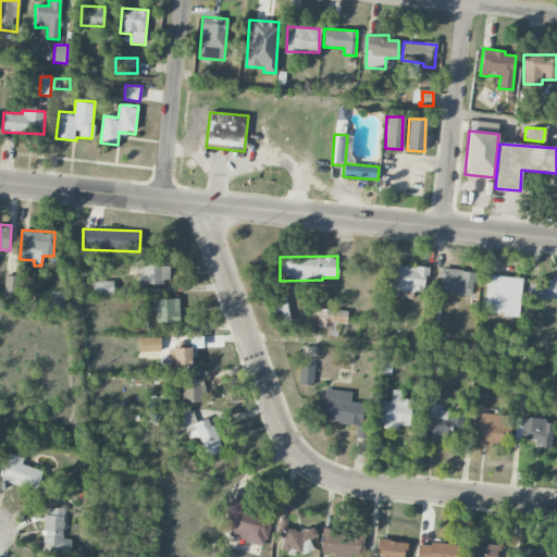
[(169,283),(169,262),(138,263),(139,284),(169,283)]
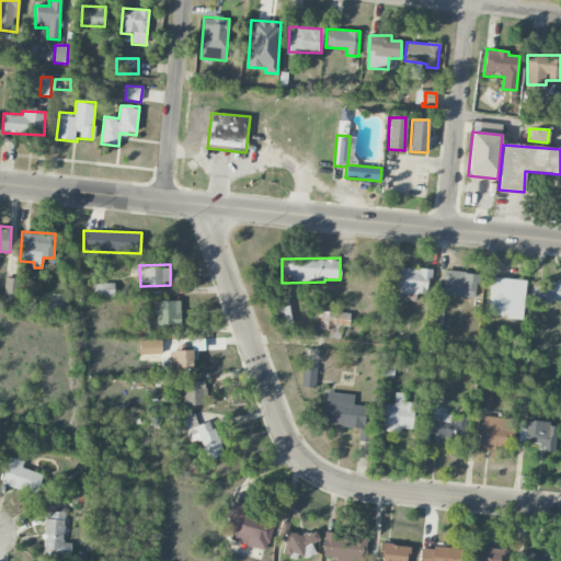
[(426,294),(427,283),(432,283),(432,270),(398,267),(397,293),(426,294)]
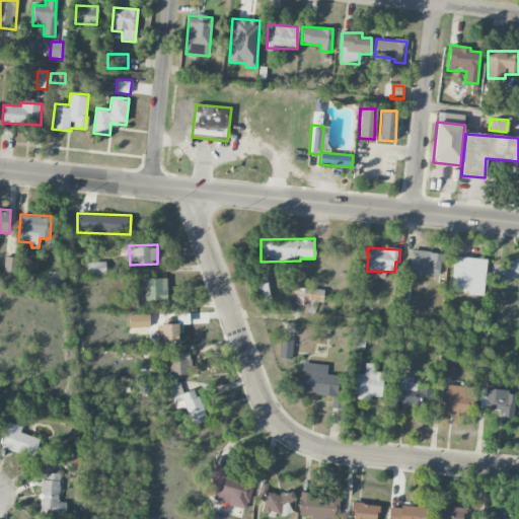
[(410,272),(429,273),(429,269),(440,270),(441,252),(410,251),(410,272)]
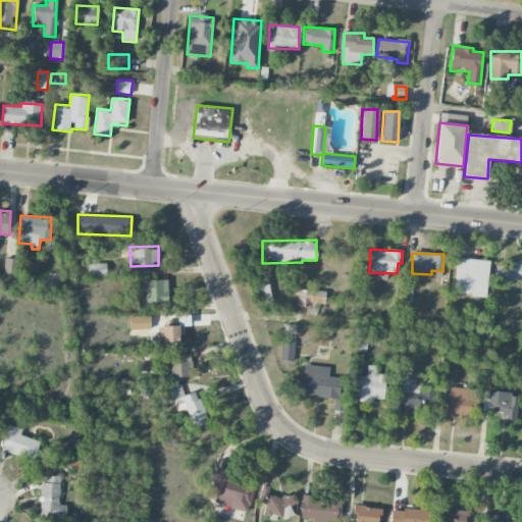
[(454,294),(486,297),(487,275),(481,275),(482,260),(456,258),(454,294)]
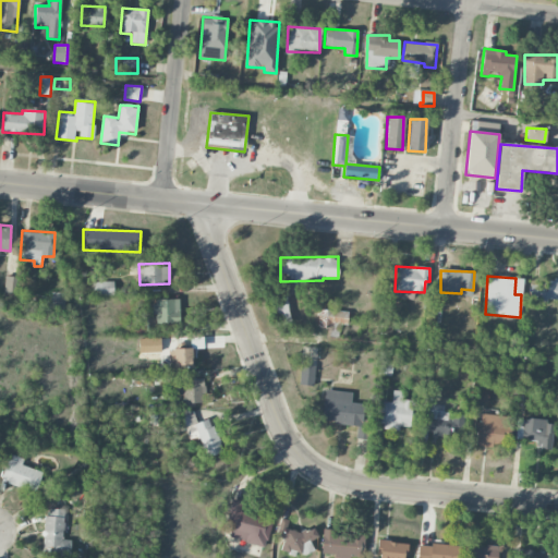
[(19,293),(20,277),(4,277),(4,292),(19,293)]
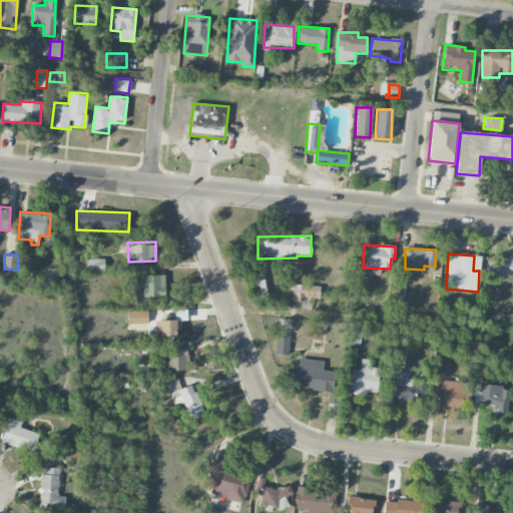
[(85,273),(104,272),(104,259),(85,260),(85,273)]
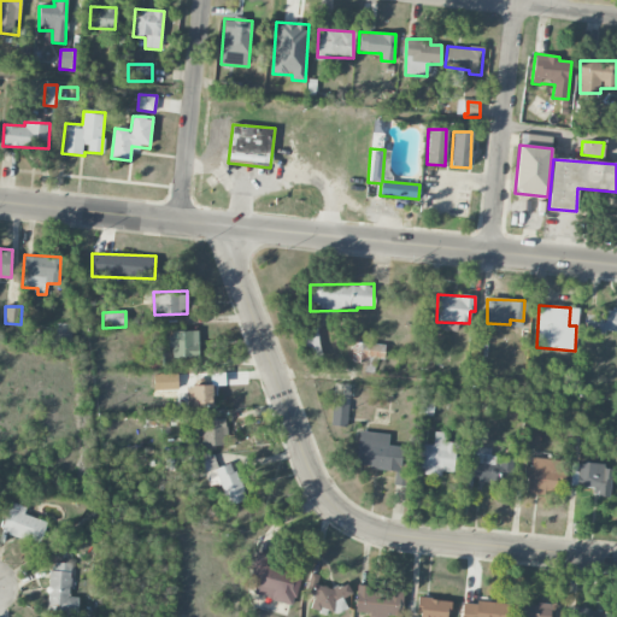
[(616,311),(587,311),(587,331),(616,331),(616,311)]
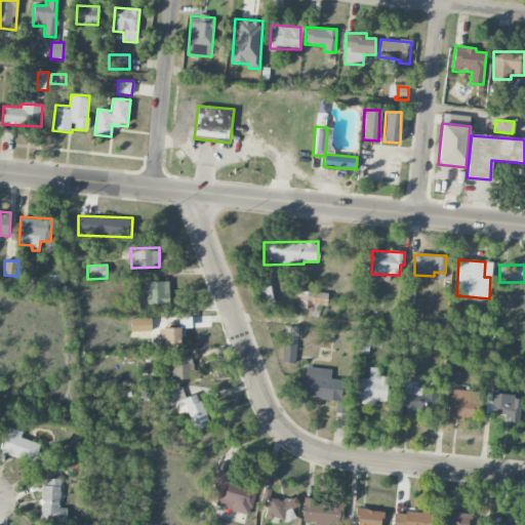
[(61,275),(47,276),(48,290),(62,289),(61,275)]
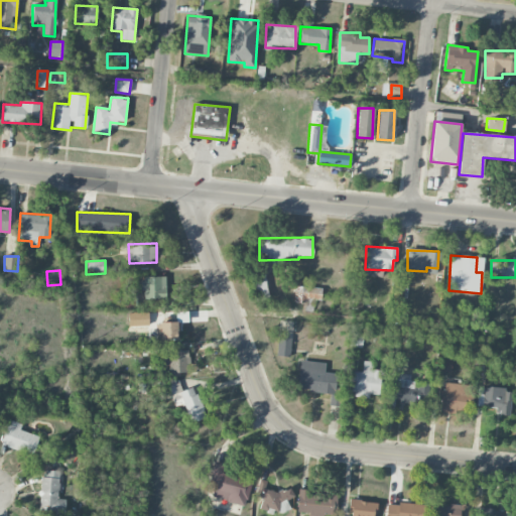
[(266,275),(250,275),(251,299),(267,298),(266,275)]
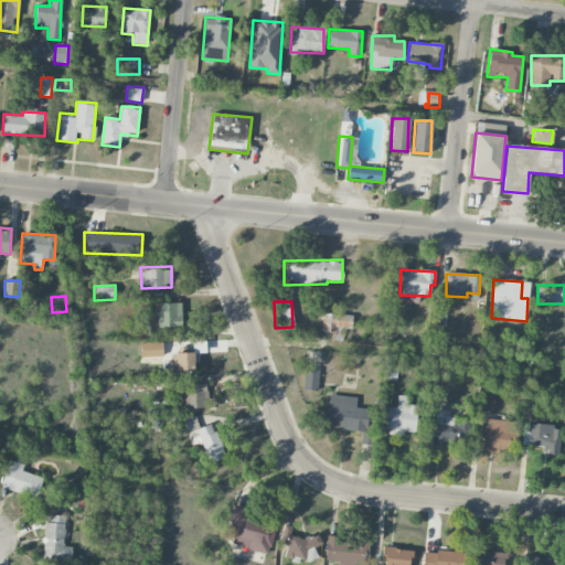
[(180,302),(155,304),(155,319),(158,319),(158,328),(181,328),(180,302)]
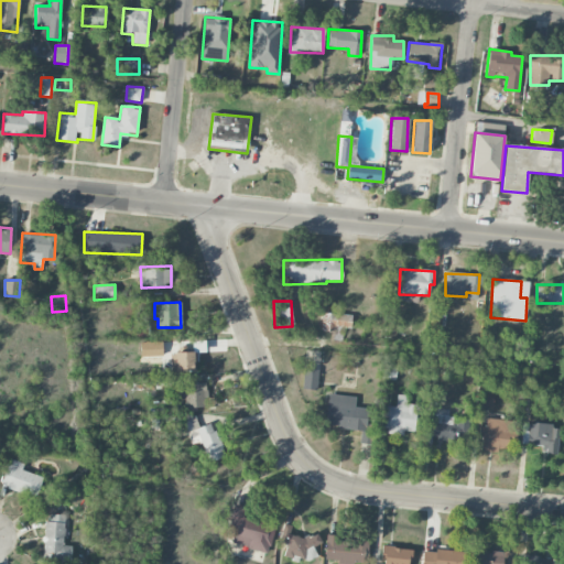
[(322,331),(336,332),(336,327),(351,328),(351,314),(322,313),(322,331)]
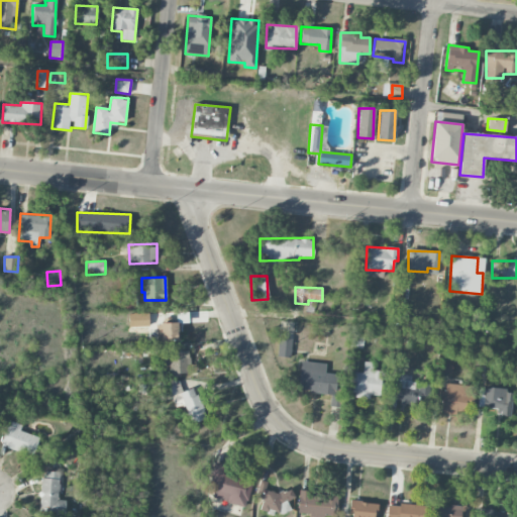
[(156,324),(157,341),(180,340),(179,323),(156,324)]
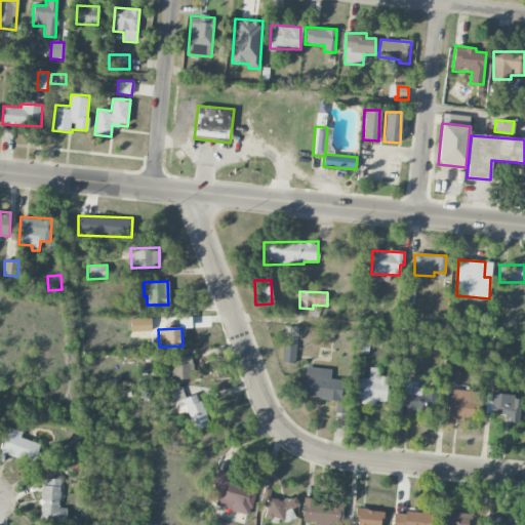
[(296,344),(283,344),(282,362),(294,363),(296,344)]
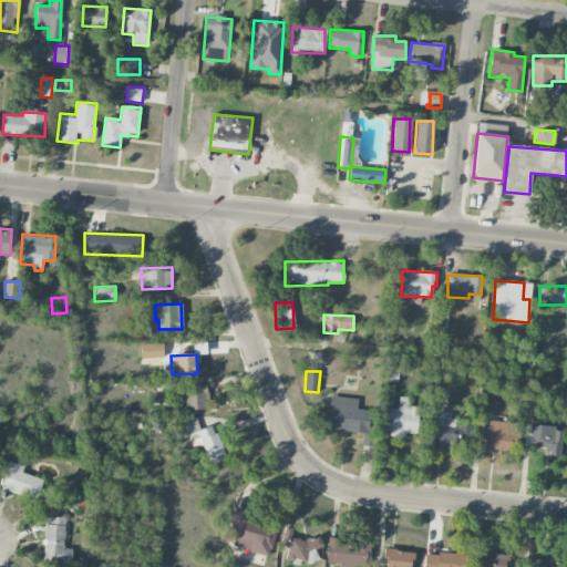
[(207,384),(181,385),(182,401),(184,400),(185,412),(208,411),(207,384)]
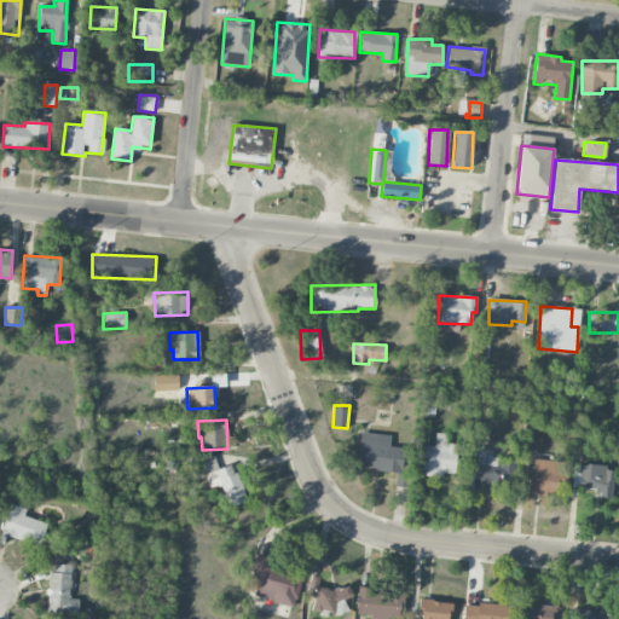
[(541,447),(541,424),(526,424),(526,446),(541,447)]
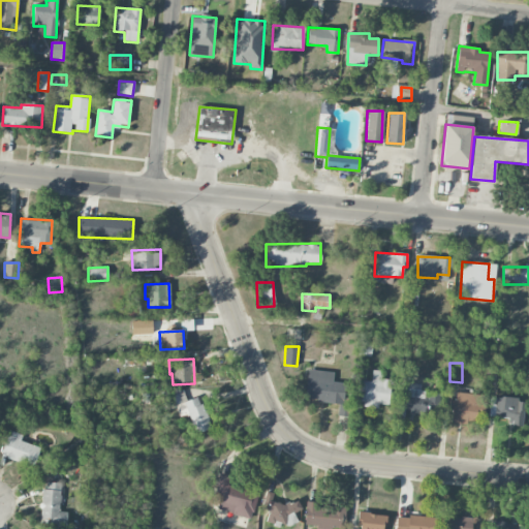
[(334,372),(308,370),(305,400),(339,403),(338,416),(344,416),(347,383),(333,382),(334,372)]
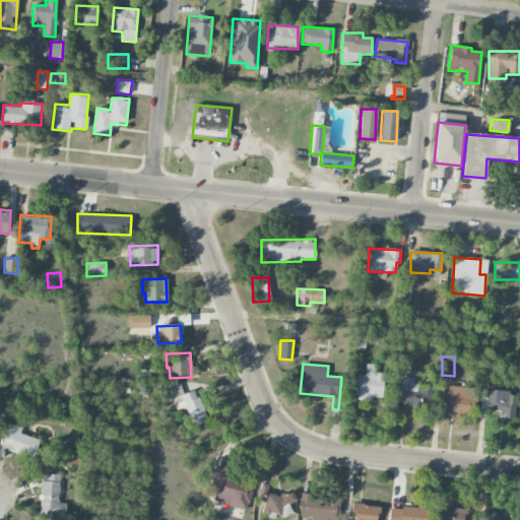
[(352,374),(349,398),(372,400),(372,397),(381,398),(384,373),(374,373),(375,365),(366,364),(365,375),(352,374)]
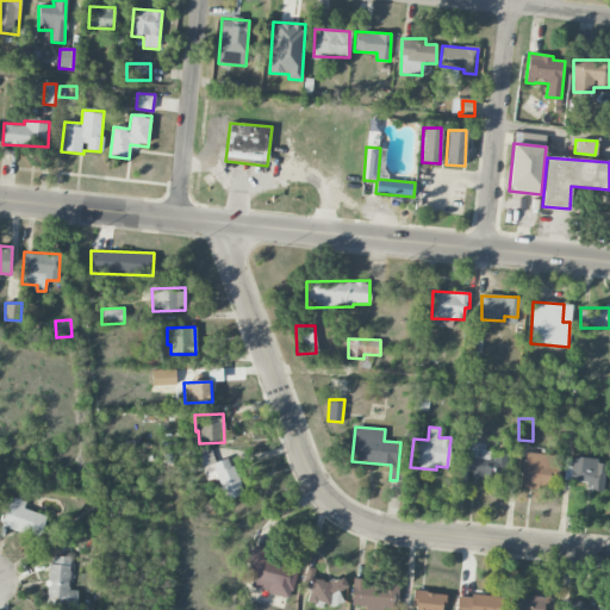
[(503,483),(505,456),(489,454),(490,443),(470,442),(468,458),(461,458),(460,471),(473,472),(472,479),(503,483)]
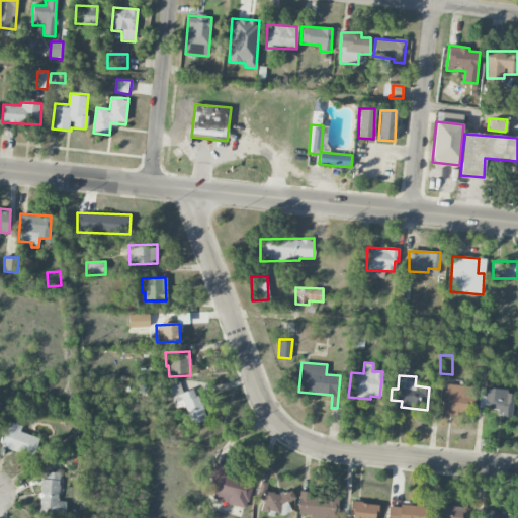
[(468,386),(447,383),(446,393),(443,393),(441,412),(465,415),(468,386)]
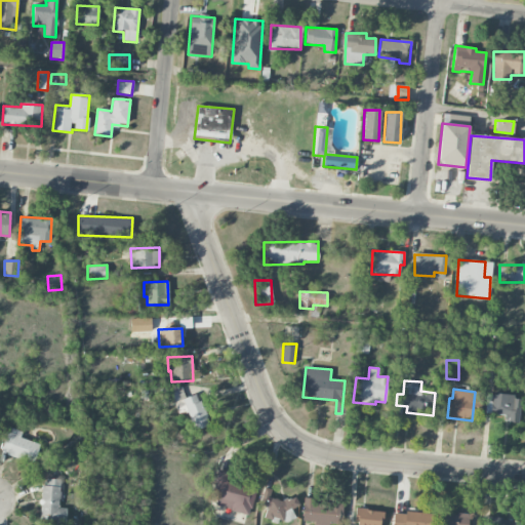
[(178,414),(187,411),(193,430),(208,426),(199,394),(175,401),(178,414)]
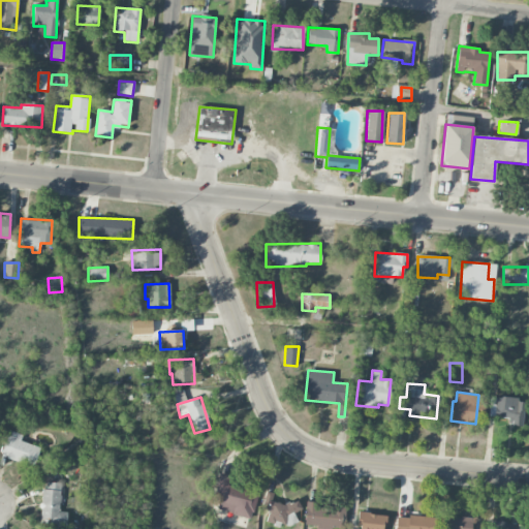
[(507,418),(507,426),(523,426),(525,399),(492,398),(491,417),(507,418)]
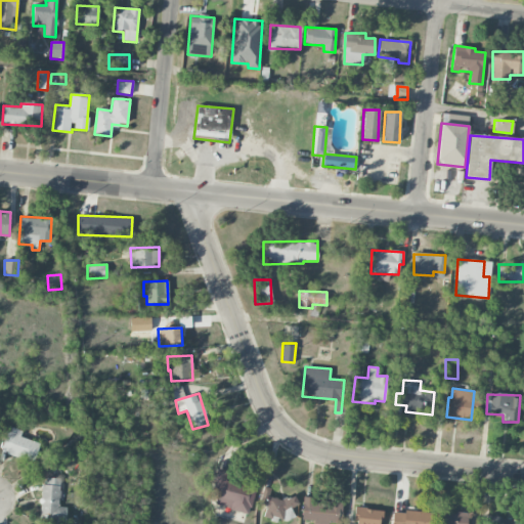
[(1,452),(35,462),(39,443),(20,438),(22,431),(8,427),(1,452)]
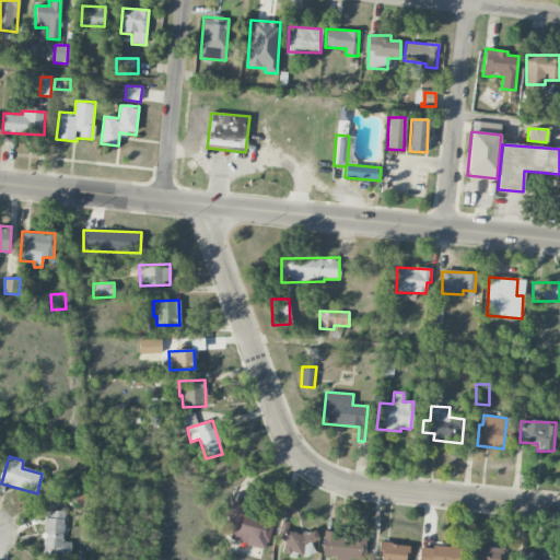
[(226,522),(234,524),(230,539),(265,549),(272,523),(241,513),(243,504),(233,501),(226,522)]
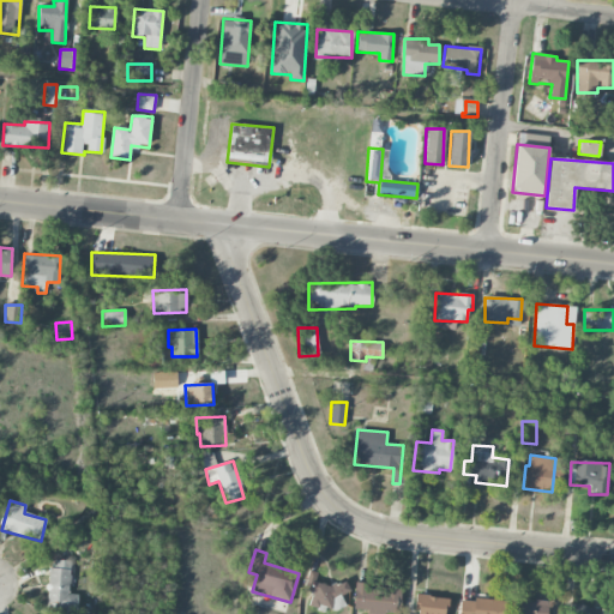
[(71,561),(49,561),(48,608),(78,609),(78,594),(70,594),(71,561)]
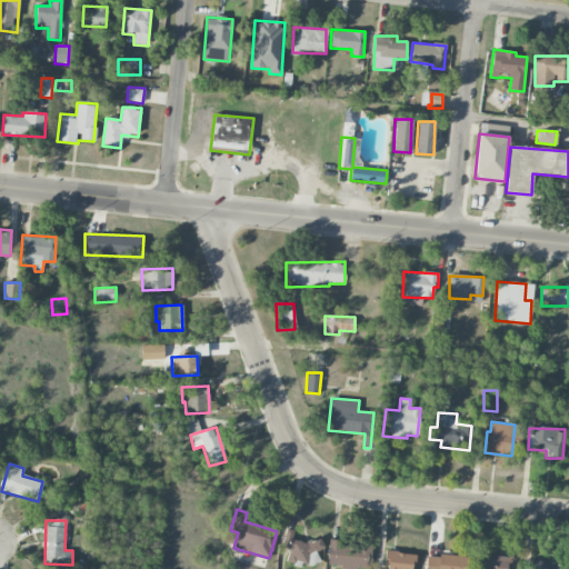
[(287,560),(316,568),(322,545),(292,537),(293,530),(286,528),(281,547),(289,549),(287,560)]
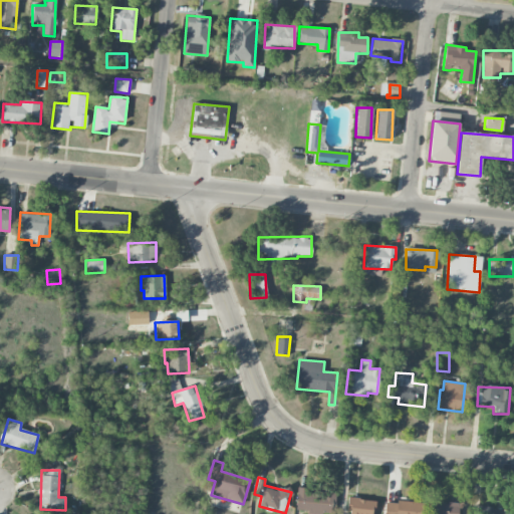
[(333,513),(334,491),(297,490),(296,513),(333,513)]
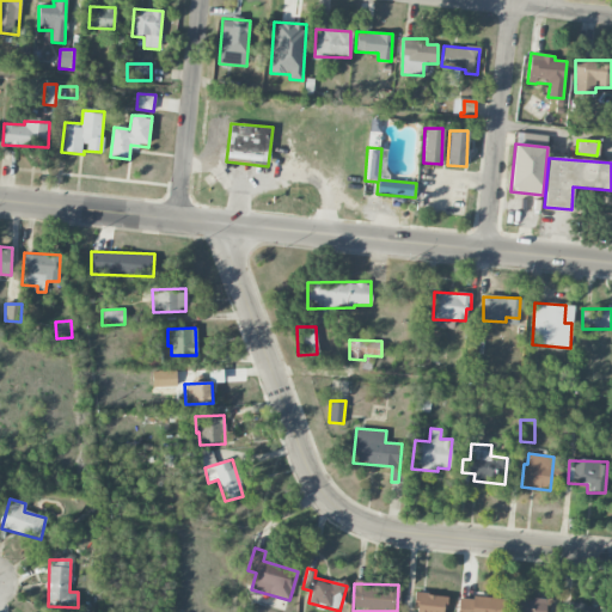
[(444,611),(446,597),(416,593),(414,611),(444,611)]
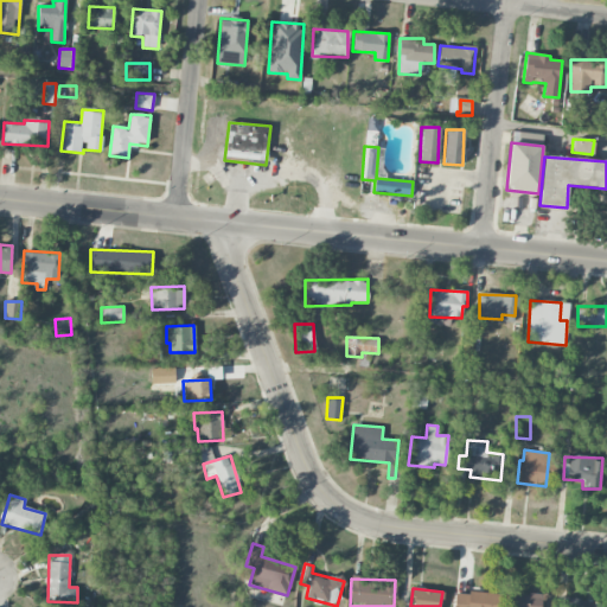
[(455,592),(453,606),(497,606),(499,595),(455,592)]
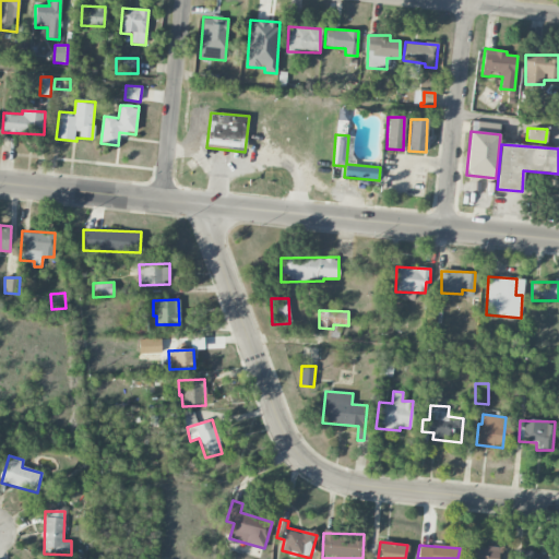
[(464,558),(499,558),(500,548),(466,547),(464,558)]
